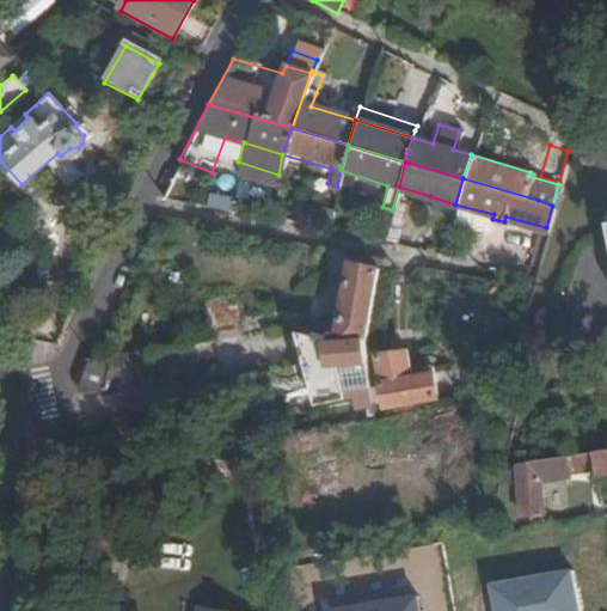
[(227,200),(212,196),(210,205),(225,207),(227,200)]
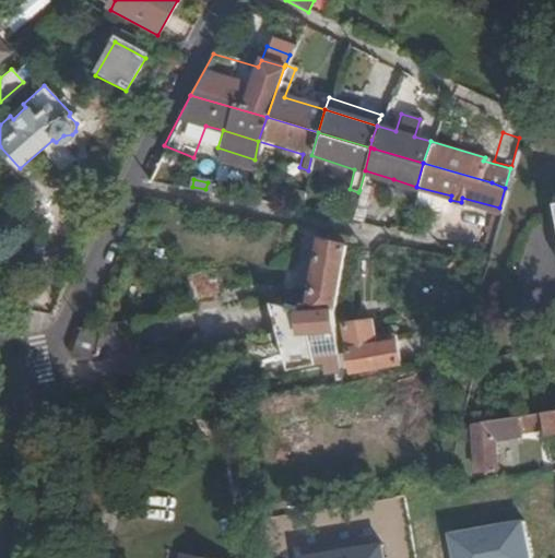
[(412,199),(416,187),(393,179),(389,192),(412,199)]
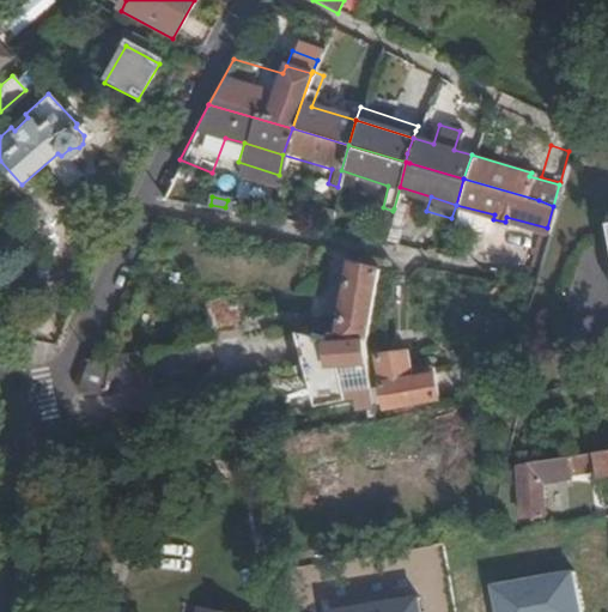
[(328,223),(332,208),(305,201),(302,217),(328,223)]
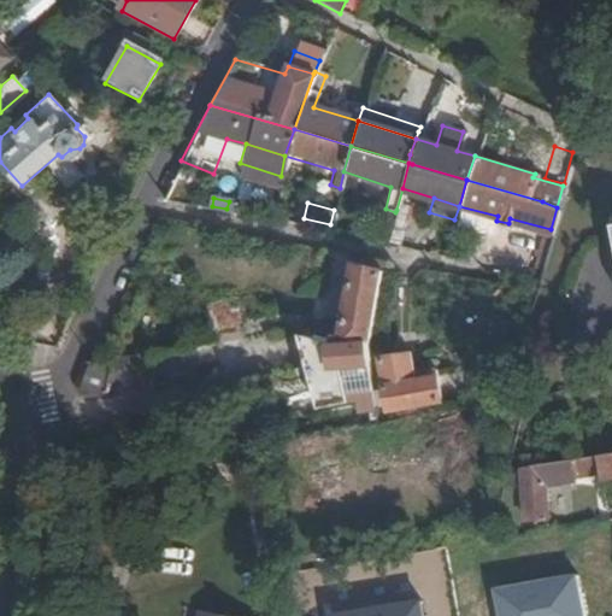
[(396,210),(395,212),(388,245),(398,247),(406,211),(396,210)]
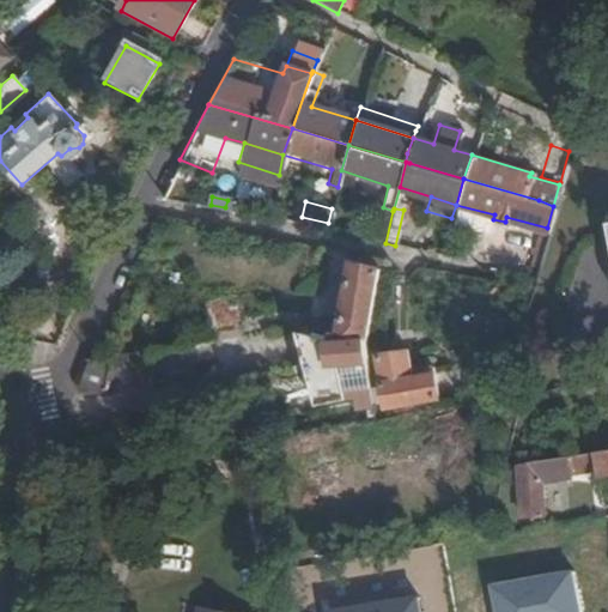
[(359,344),(374,264),(359,261),(359,270),(346,268),(338,317),(334,339),(329,339),(327,338),(324,347),(297,339),(293,338),(295,341),(311,412),(340,406),(342,418),(353,417),(352,413),(370,411),(360,349),(359,344)]
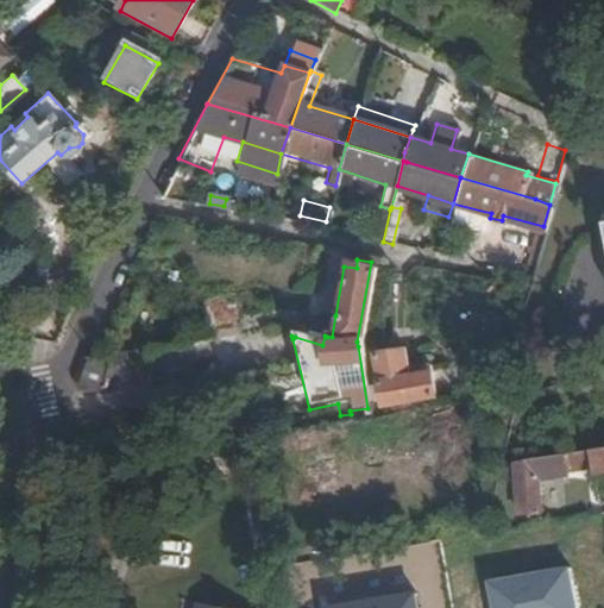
[(520,305),(522,294),(507,289),(503,301),(520,305)]
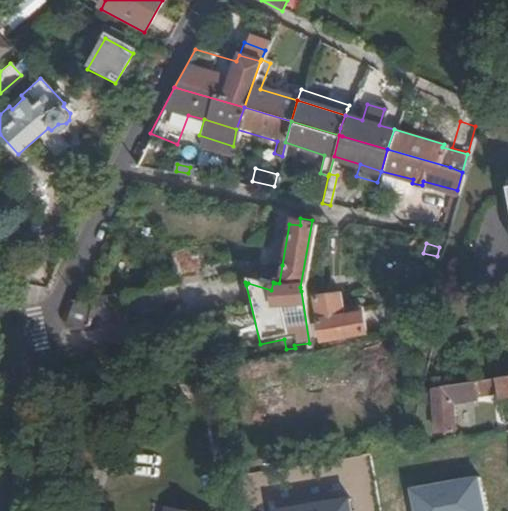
[(249,278),(253,264),(241,260),(238,275),(240,276),(249,278)]
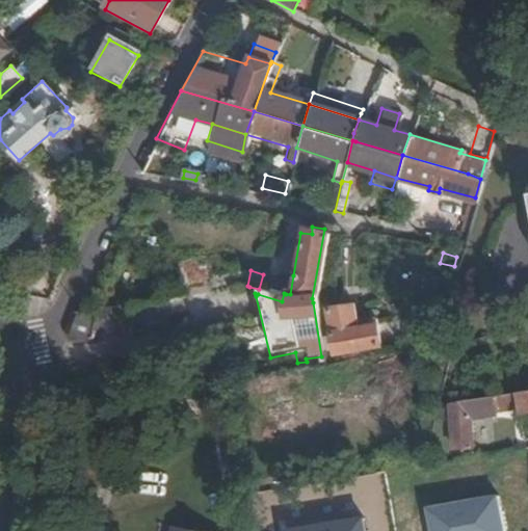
[(255,293),(258,294),(259,289),(249,287),(251,297),(256,296),(255,293)]
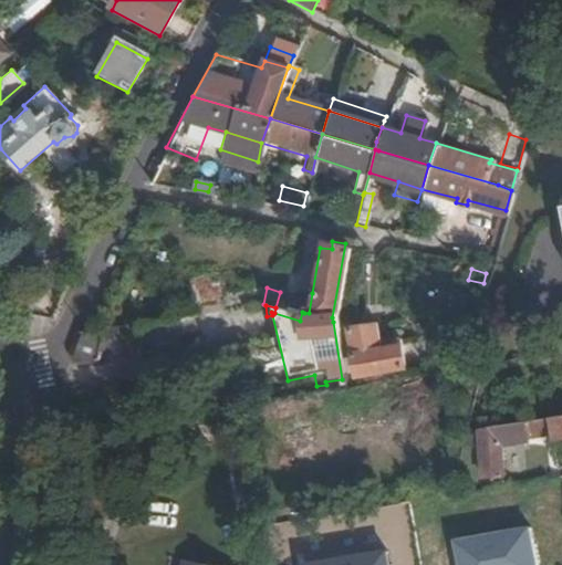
[(168,354),(163,326),(136,332),(141,361),(168,354)]
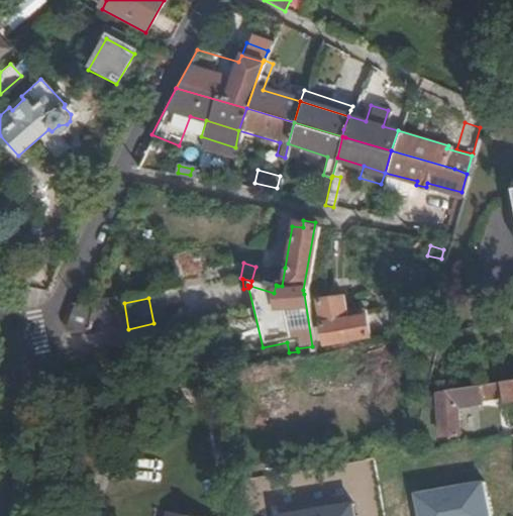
[(315,303),(321,347),(367,338),(364,319),(362,320),(343,323),(342,317),(339,300),(315,303)]
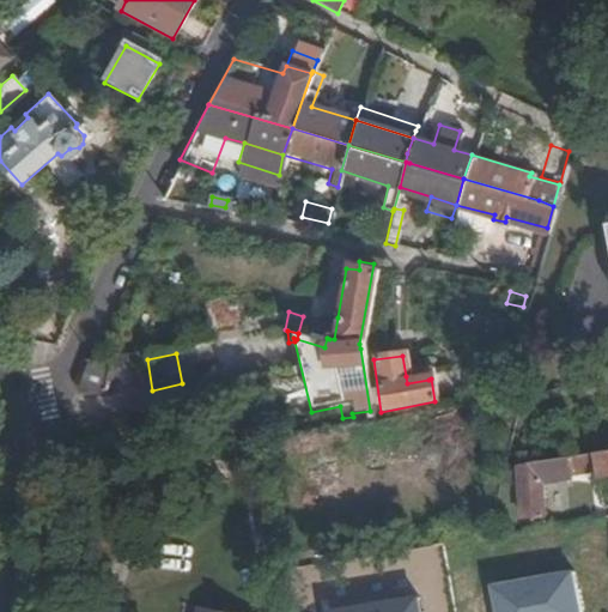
[(152,391),(147,359),(146,357),(107,361),(107,364),(116,393),(116,394),(146,391),(152,391)]
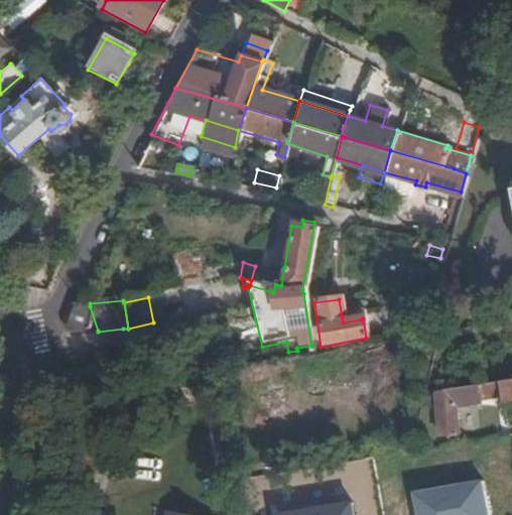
[(98,331),(90,306),(73,307),(61,336),(65,337),(86,333),(98,331)]
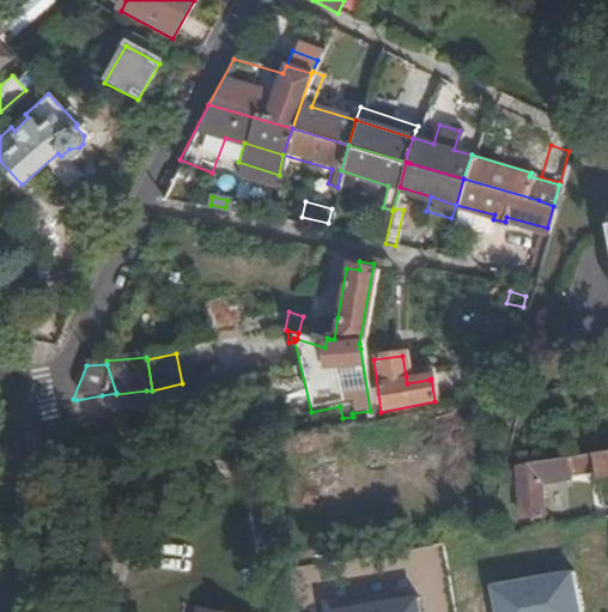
[(407,383),(429,380),(427,373),(406,376),(407,383)]
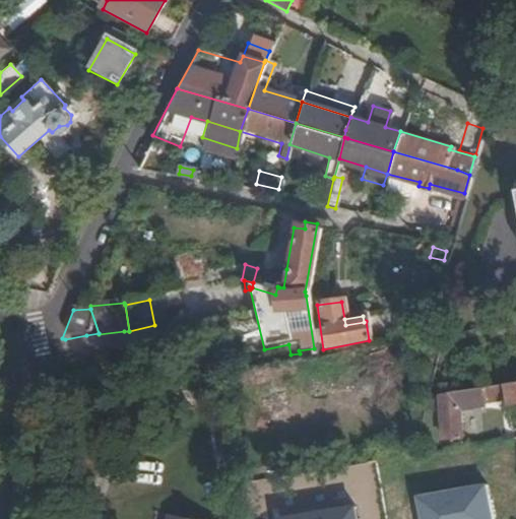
[(504,399),(505,404),(515,402),(515,382),(501,385),(504,399)]
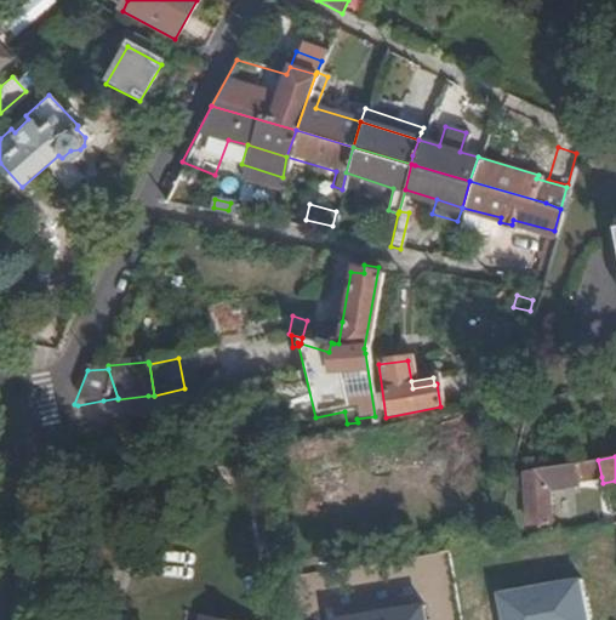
[(574,482),(602,477),(598,460),(571,464),(574,482)]
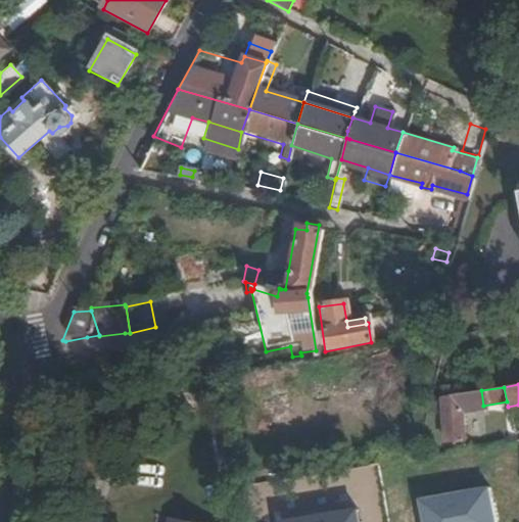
[(459,412),(484,408),(483,406),(481,390),(457,394),(459,412)]
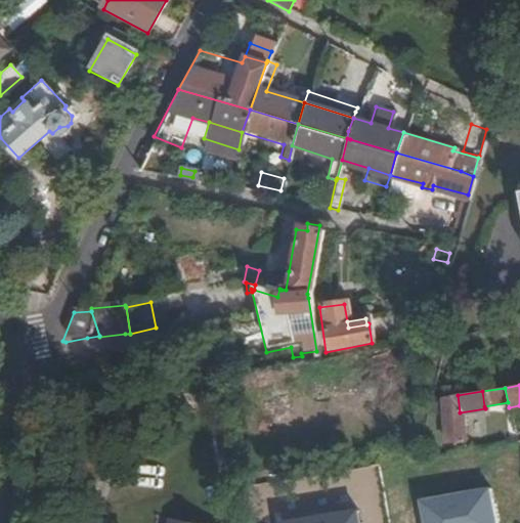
[(460,412),(458,395),(441,398),(445,445),(463,443),(460,412)]
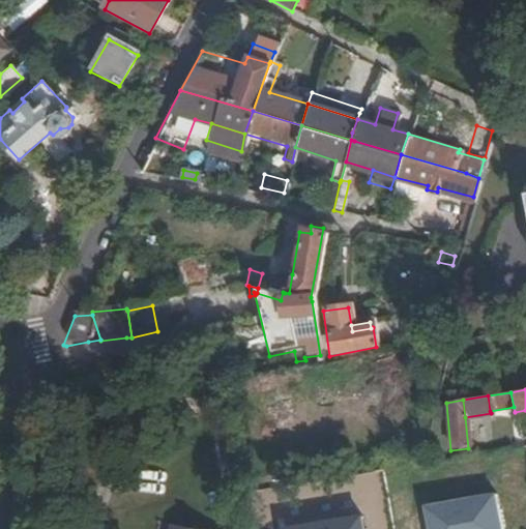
[(501,528),(498,495),(426,503),(428,528),(501,528)]
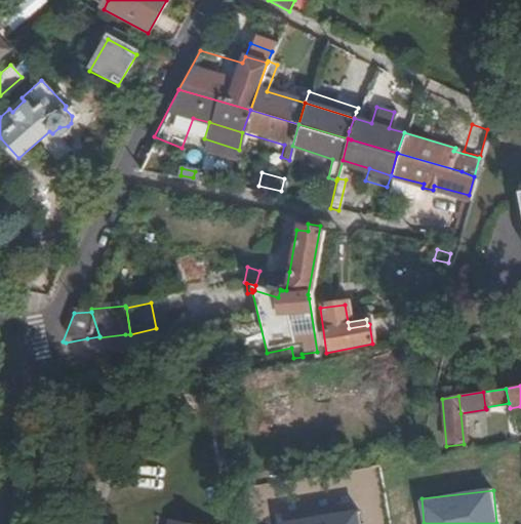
[(282,521),(282,523),(361,523),(359,512),(282,521)]
